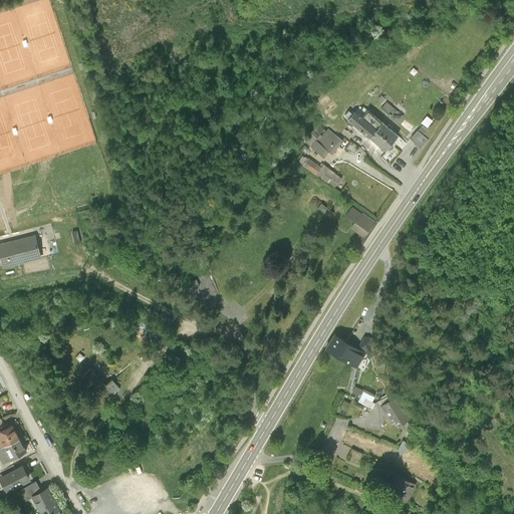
[(380,108),(398,122),(404,115),(387,101),(380,108)]
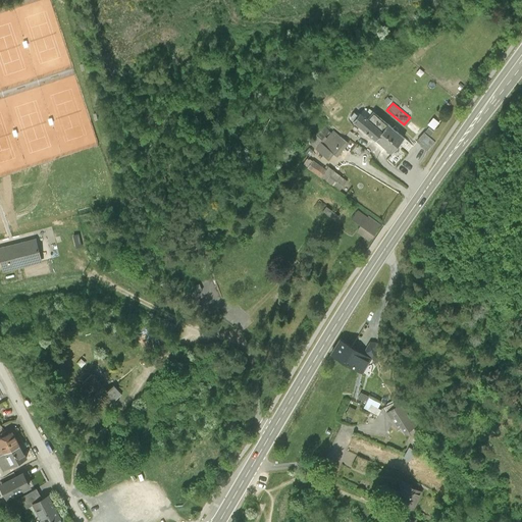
[(358,115),(355,112),(351,117),(352,119),(392,153),(404,138),(396,132),(398,128),(396,126),(394,128),(373,112),(367,119),(364,116),(363,117),(359,113),(358,115)]
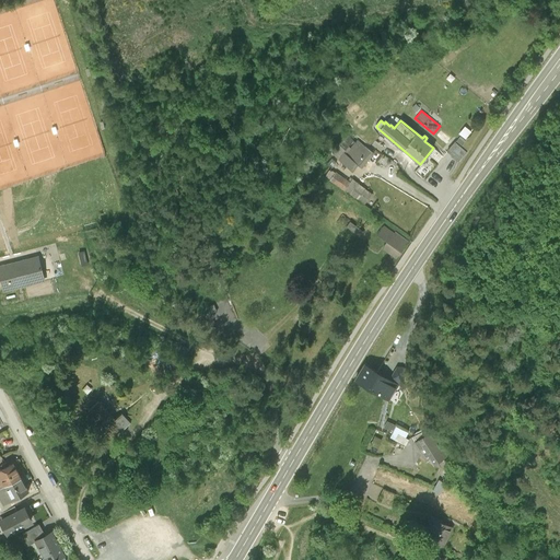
[(451,139),(442,130),(436,137),(443,142),(445,139),(447,141),(451,139)]
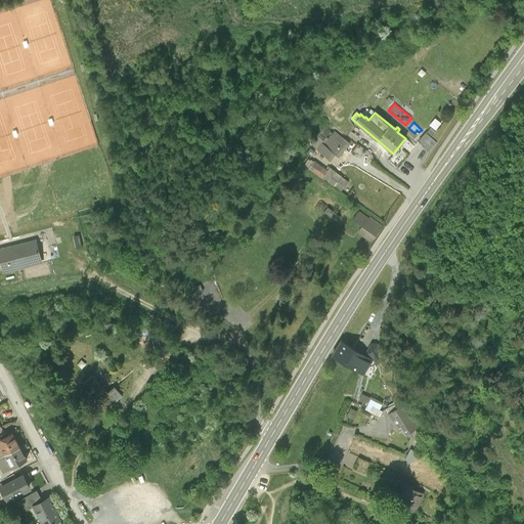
[(436,133),(431,128),(419,141),(428,150),(436,142),(432,137),(436,133)]
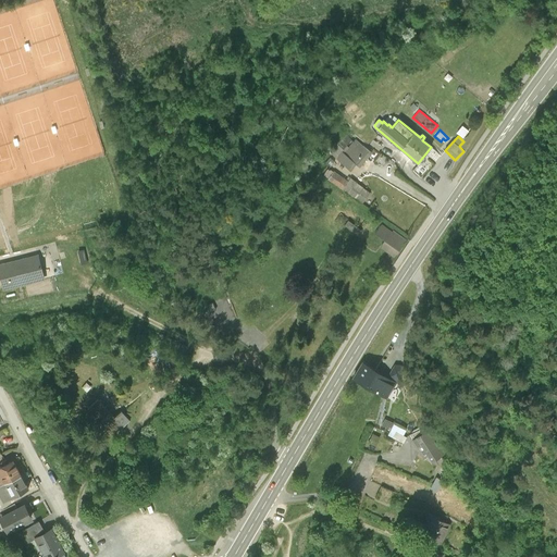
[(371,153),(356,140),(345,153),(343,152),(336,159),(350,171),(356,164),(359,166),(371,153)]
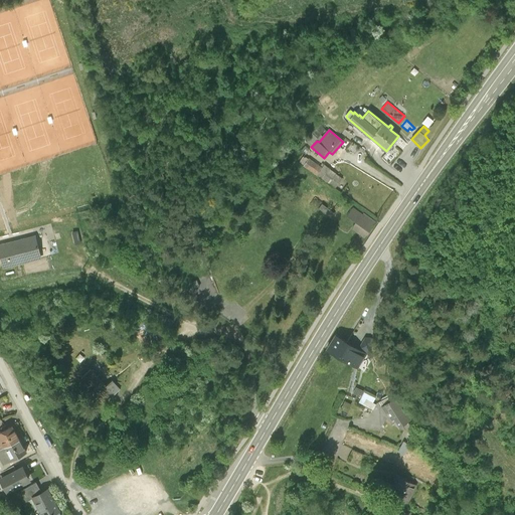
[(322,168),(304,156),(299,163),(336,188),(342,179),(325,165),(322,168)]
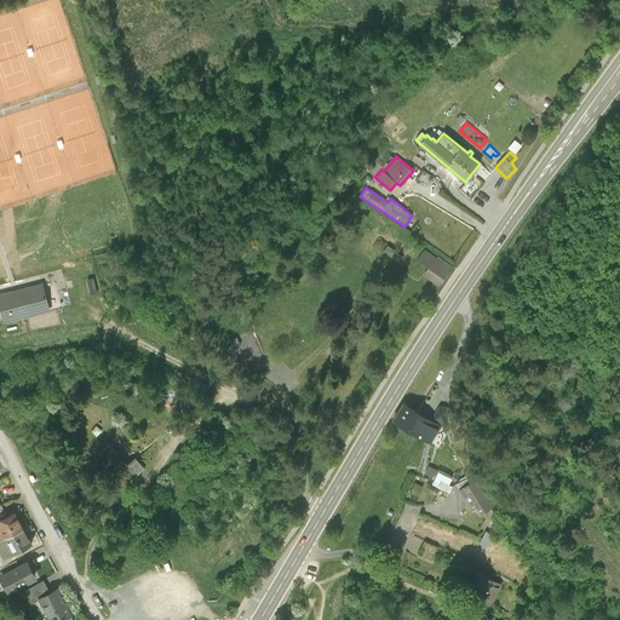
[(436,259),(424,251),(418,260),(430,269),(425,276),(438,286),(451,269),(436,258),(436,259)]
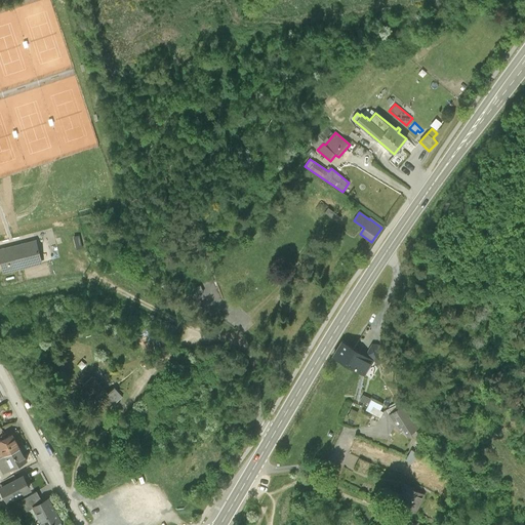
[(41,263),(35,241),(22,245),(22,247),(7,251),(6,249),(0,250),(0,257),(4,273),(41,263)]
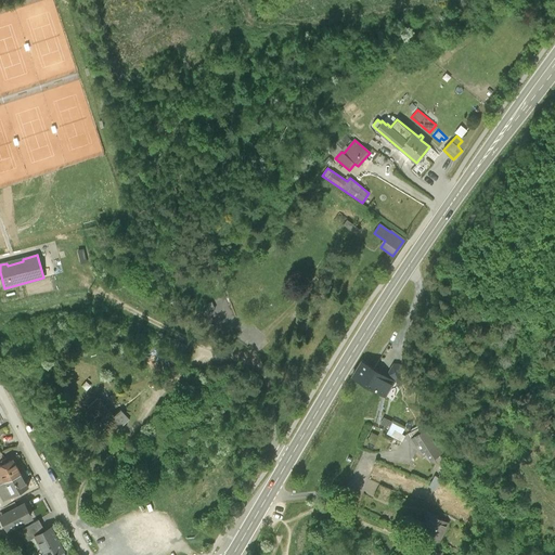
[(392,382),(361,363),(353,376),(385,395),(392,382)]
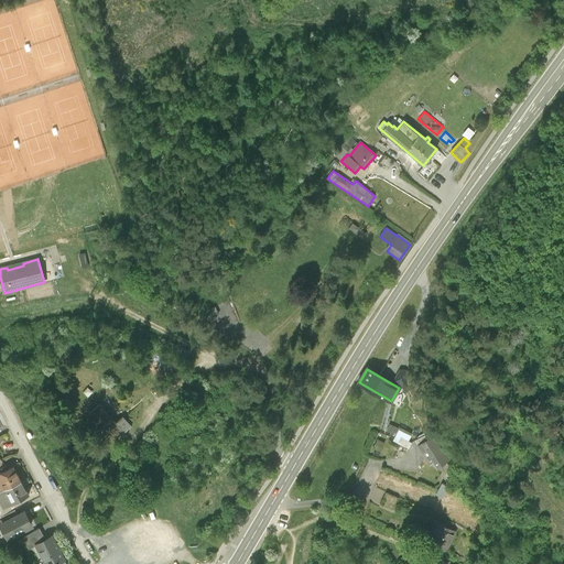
[(117,424),(99,405),(89,415),(115,441),(121,434),(115,427),(118,425),(117,424)]
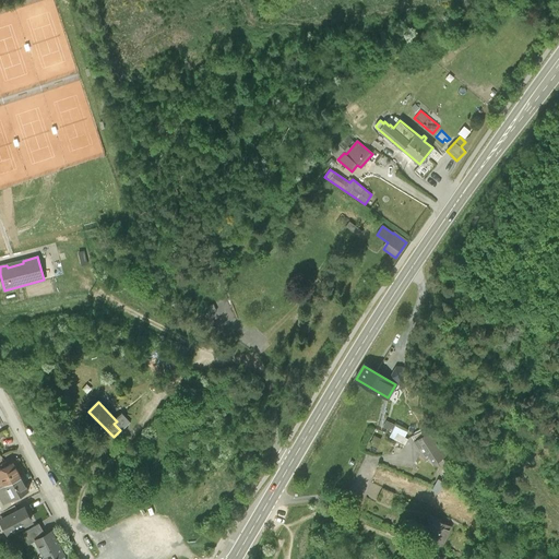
[(116,420),(117,421),(114,424),(120,430),(123,427),(122,414),(116,420)]
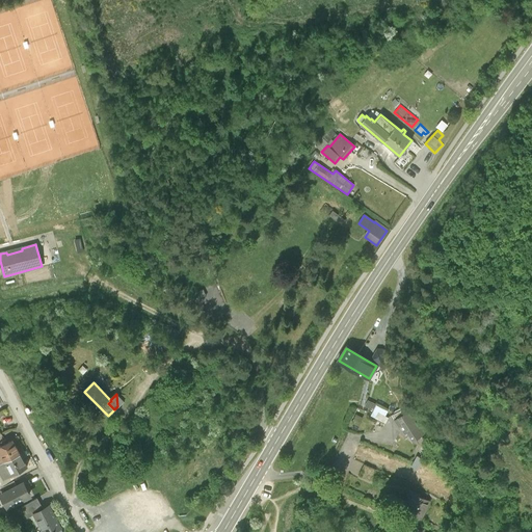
[(365,399),(360,407),(366,411),(371,404),(365,399)]
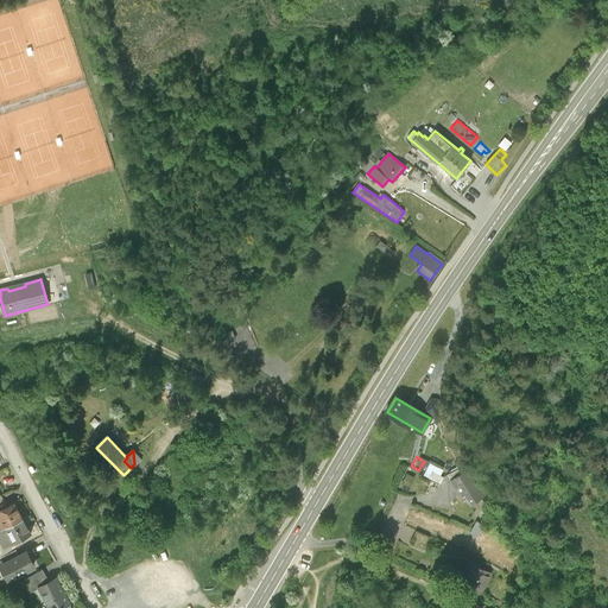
[(438,482),(443,468),(425,463),(422,477),(438,482)]
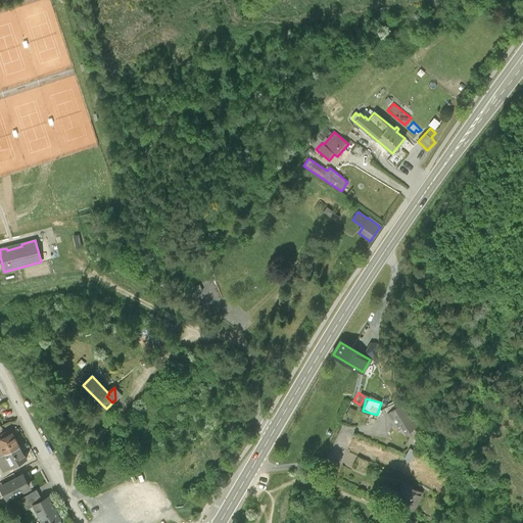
[(402,405),(386,415),(397,434),(401,431),(405,435),(417,428),(402,405)]
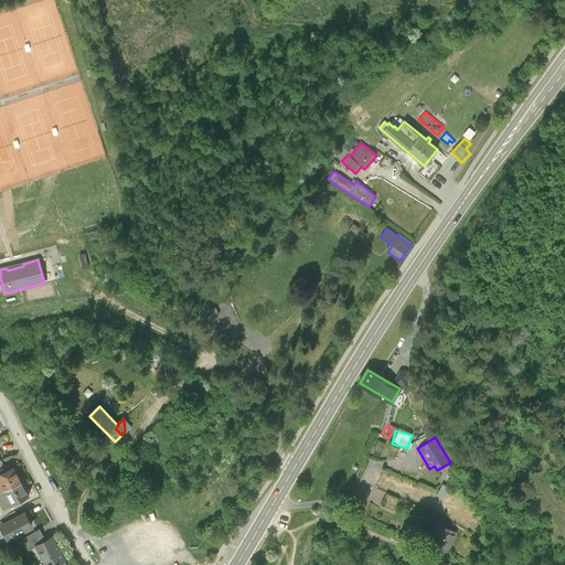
[(0,475),(0,483),(4,491),(21,482),(13,468),(9,471),(7,468),(1,470),(3,473),(0,475)]
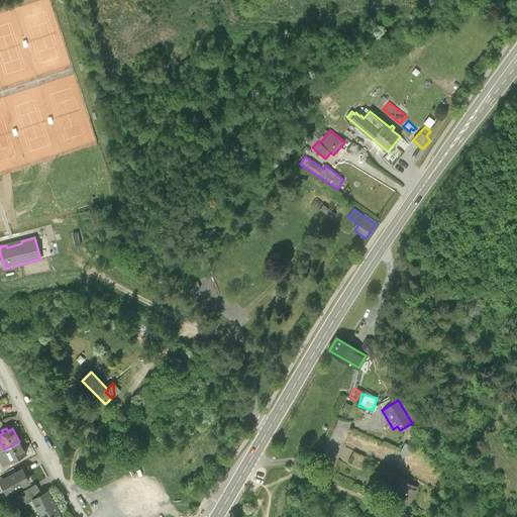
[(19,441),(4,449),(0,451),(0,459),(1,460),(8,456),(12,463),(26,455),(19,441)]
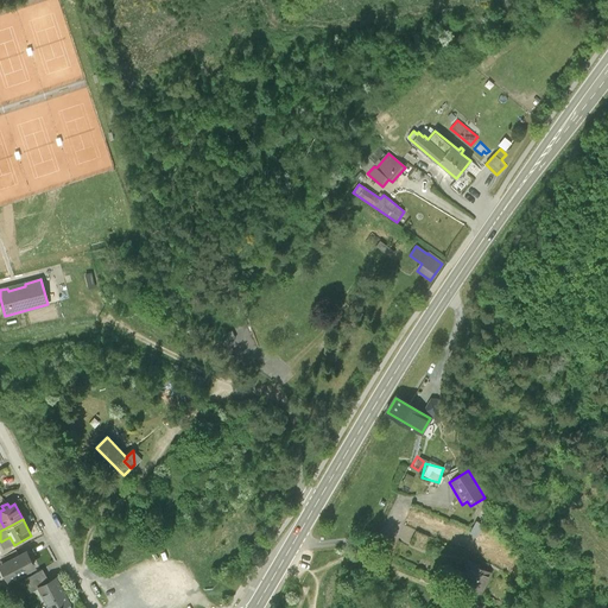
[(33,568),(26,553),(0,568),(8,581),(33,568)]
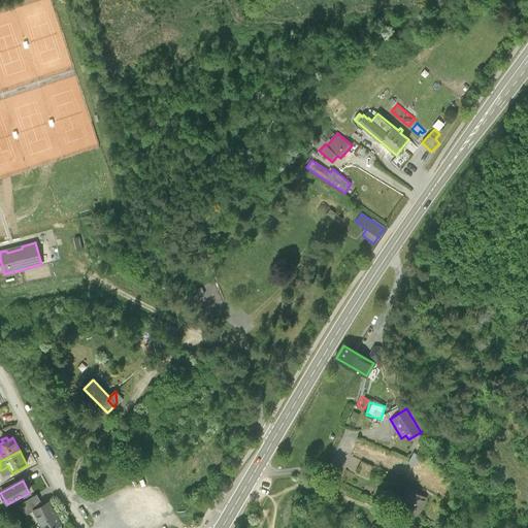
[(426,500),(406,491),(398,507),(411,514),(409,517),(417,520),(426,500)]
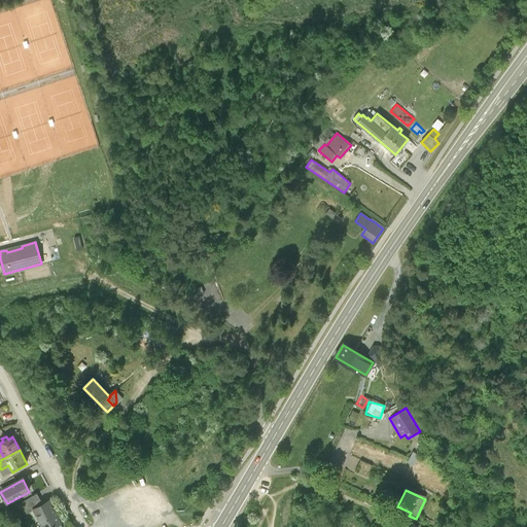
[(54,526),(60,524),(48,502),(34,511),(42,526),(54,526)]
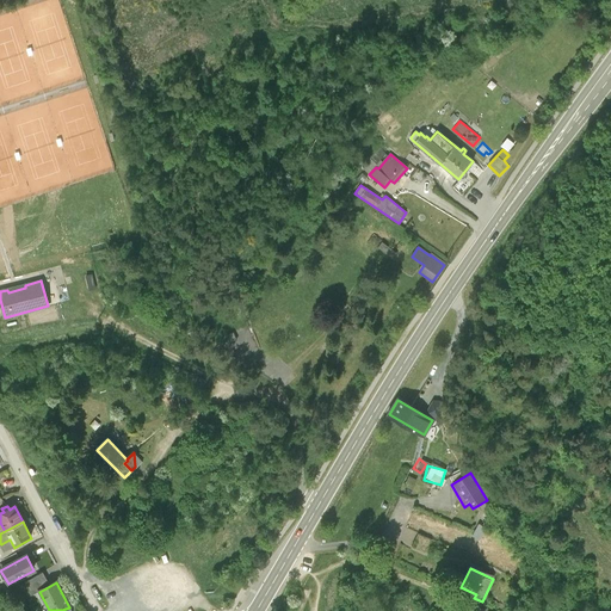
All buildings are outlined.
